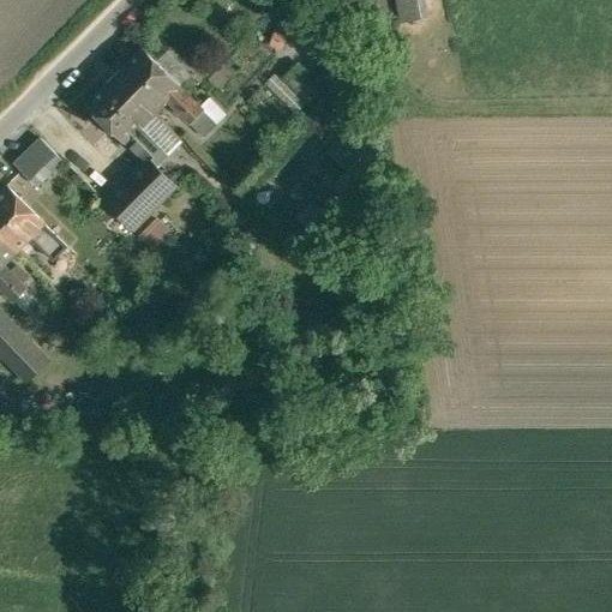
[(390,0),(396,24),(420,18),(417,0),(390,0)]
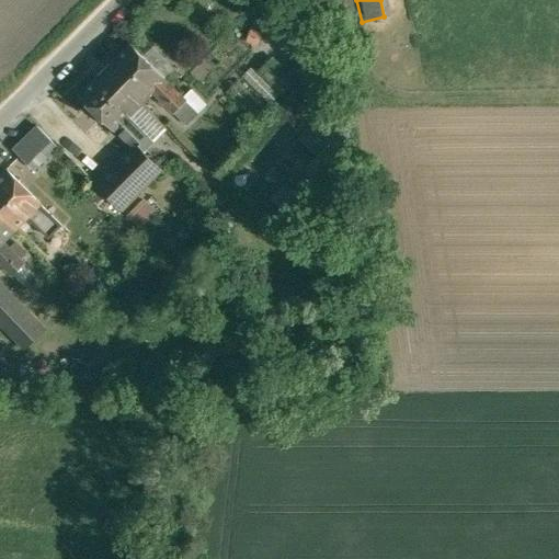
[(129,46),(104,71),(138,105),(151,93),(172,114),(185,101),(129,46)]
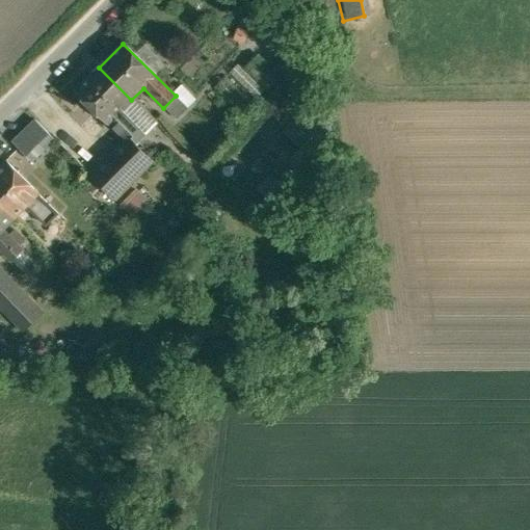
[(242,70),(233,64),(224,77),(259,100),(276,72),(252,55),(242,70)]
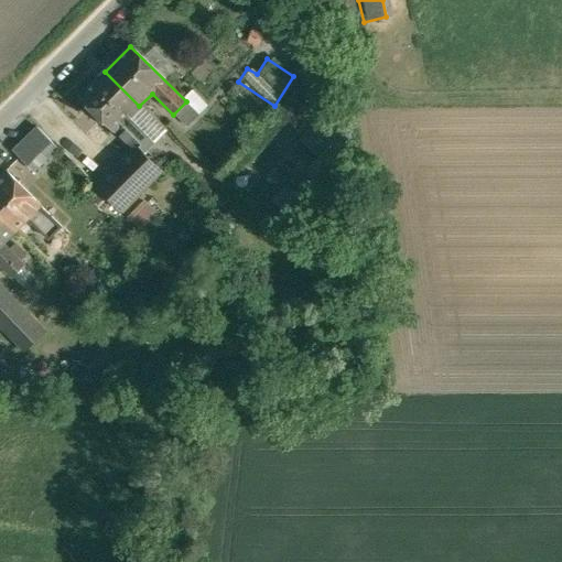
[(139,106),(105,72),(79,97),(134,153),(149,140),(127,118),(139,106)]
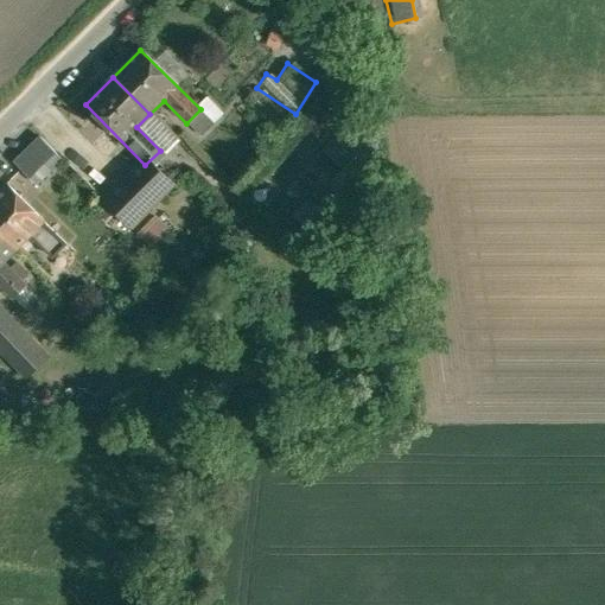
[(335,89),(307,121),(325,138),(352,106),(335,89)]
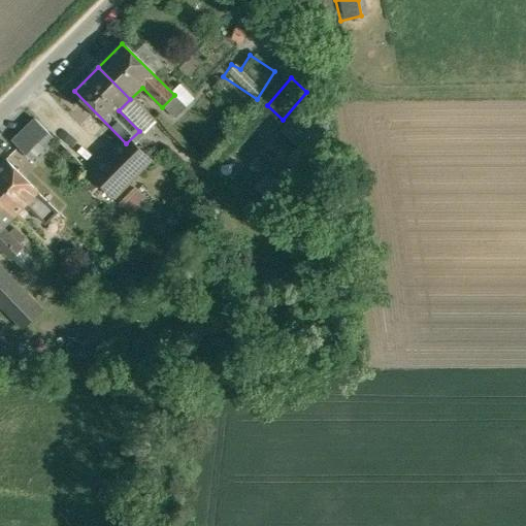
[(30,163),(52,139),(29,118),(7,141),(30,163)]
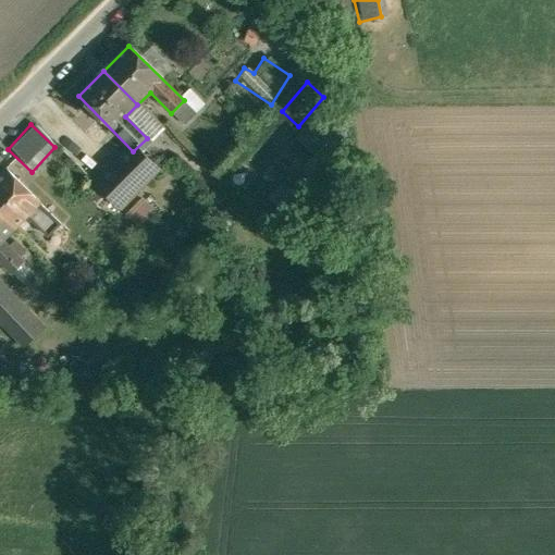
[(5,170),(0,175),(0,216),(14,229),(26,217),(48,238),(61,225),(5,170)]
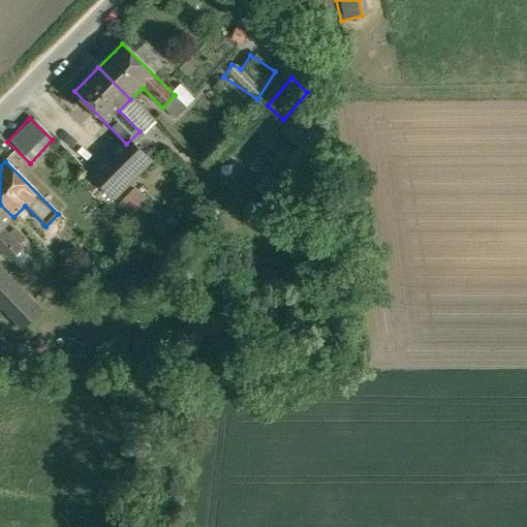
[(131,189),(117,206),(133,219),(148,203),(131,189)]
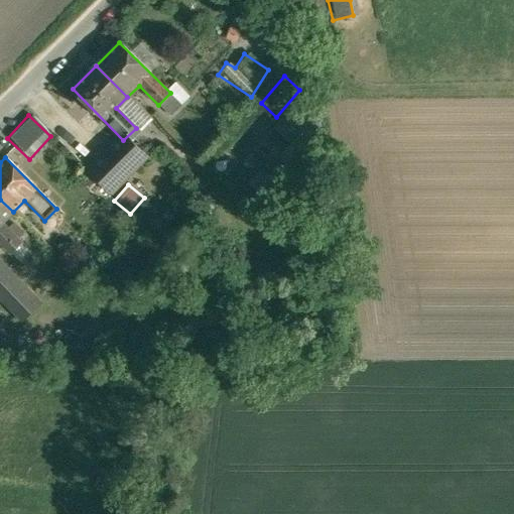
[(13,212),(0,200),(0,246),(9,255),(21,243),(2,223),(13,212)]
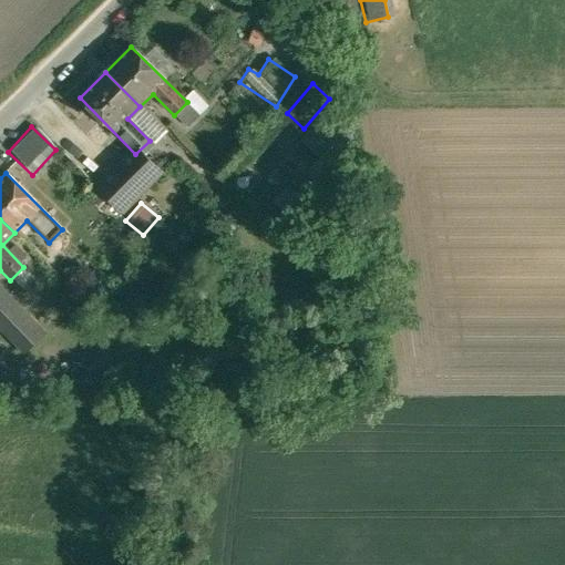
[(0,335),(21,357),(43,335),(0,289),(0,335)]
